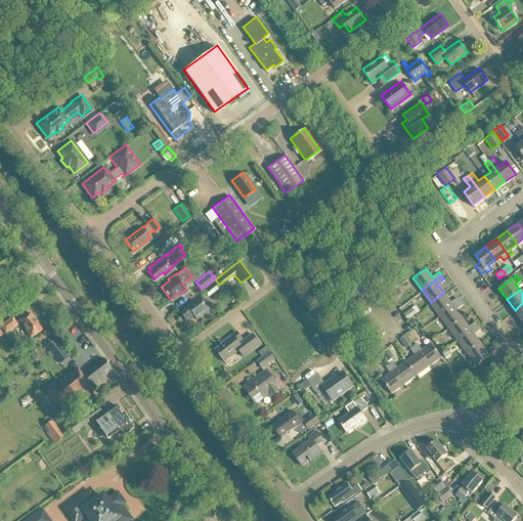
[(195,317),(210,307),(199,293),(185,303),(187,305),(179,311),(185,318),(186,317),(188,319),(193,315),(195,317)]
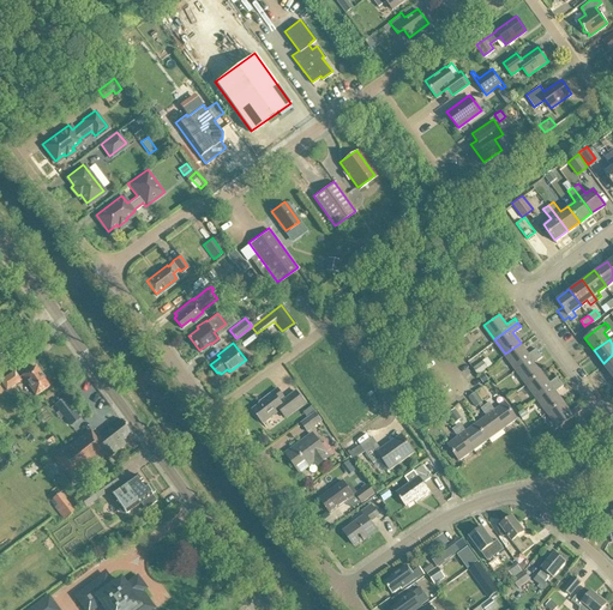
[(515,368),(539,351),(535,346),(528,352),(521,343),(505,354),(515,368)]
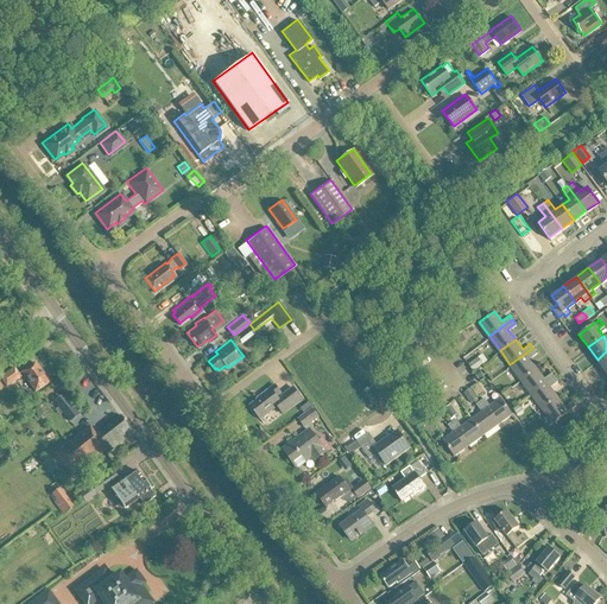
[(520,379),(536,367),(529,357),(537,351),(533,348),(510,364),(520,379)]
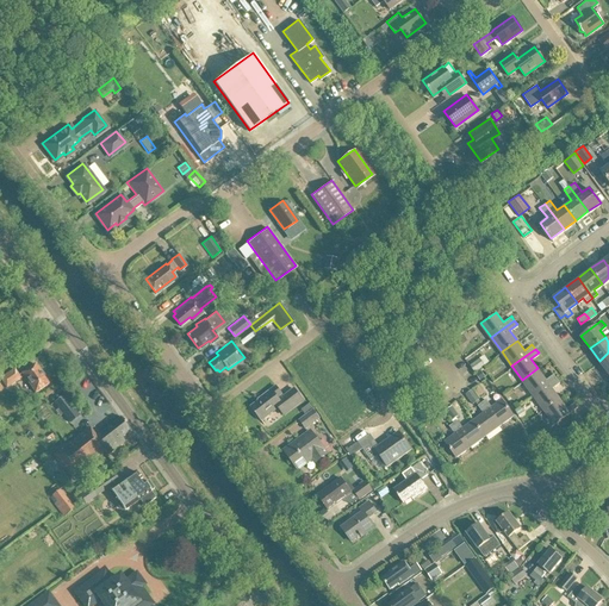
[(479,357),(468,364),(473,370),(483,363),(479,357)]
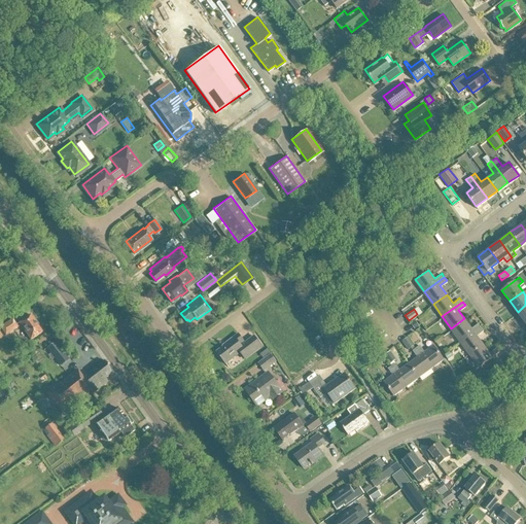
[(4,334),(20,323),(30,338),(41,330),(29,313),(26,315),(14,322),(11,317),(0,324),(0,327),(4,334)]
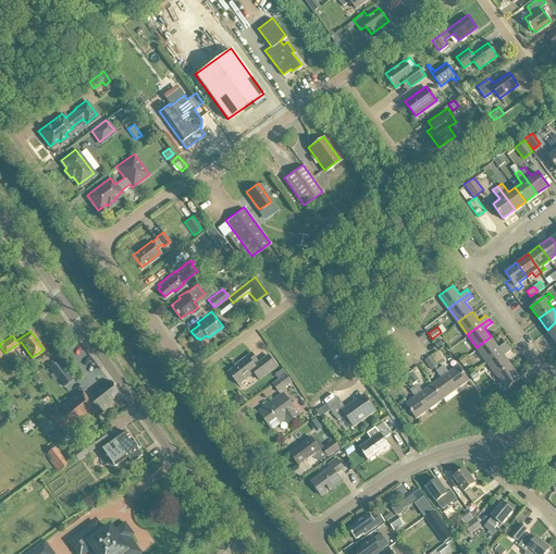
[(442,343),(437,336),(433,340),(436,344),(437,346),(442,343)]
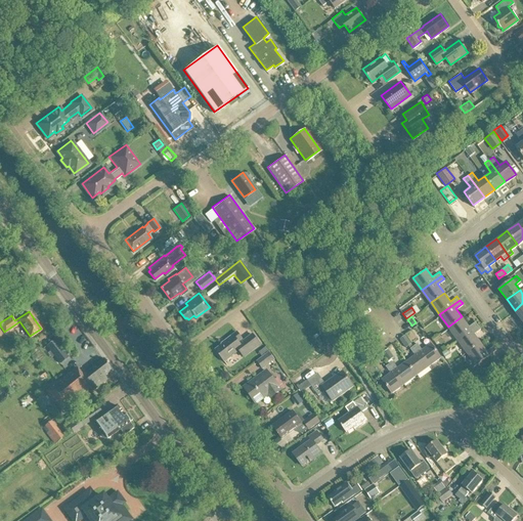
[(458,339),(477,324),(475,320),(468,326),(462,316),(448,327),(458,339)]
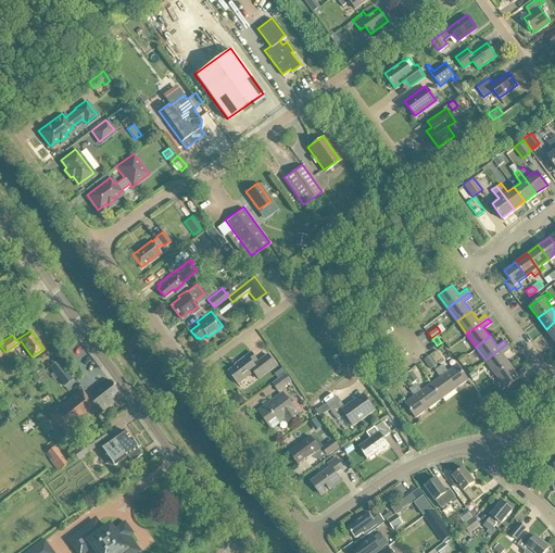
[(494,373),(509,362),(503,353),(509,348),(506,344),(486,360),(494,373)]
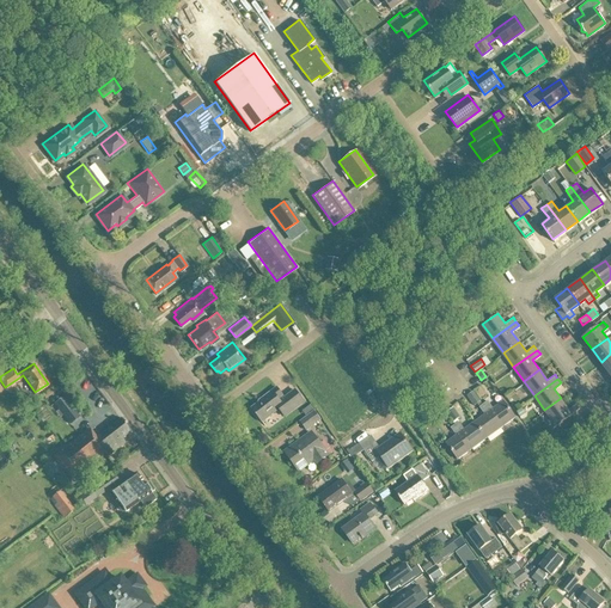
[(303,399),(293,388),(277,399),(276,397),(281,393),(275,385),(262,395),(263,397),(251,406),(261,419),(277,406),(283,413),(303,399)]
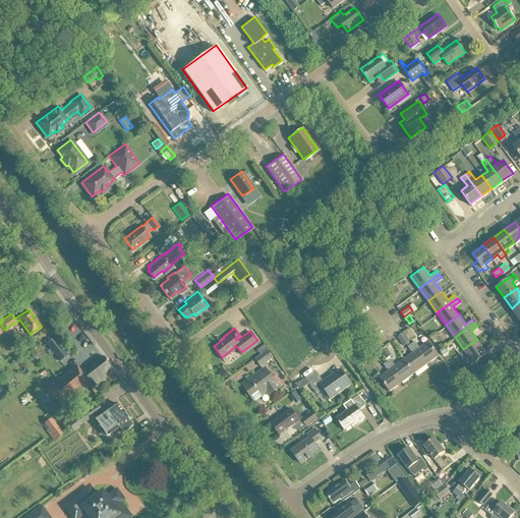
[(438,344),(443,339),(438,333),(431,339),(436,344),(438,343),(438,344)]
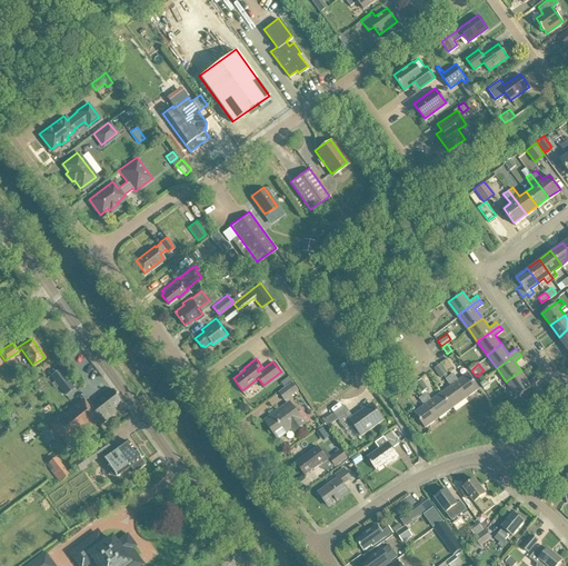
[(59,368),(49,376),(57,386),(67,378),(59,368)]
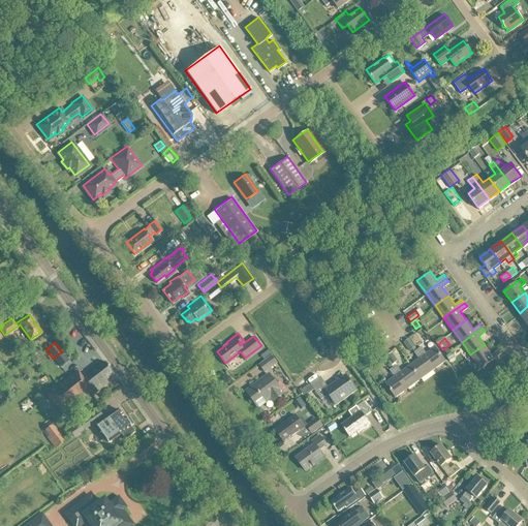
[(485,344),(470,354),(479,367),(500,351),(497,348),(491,353),(485,344)]
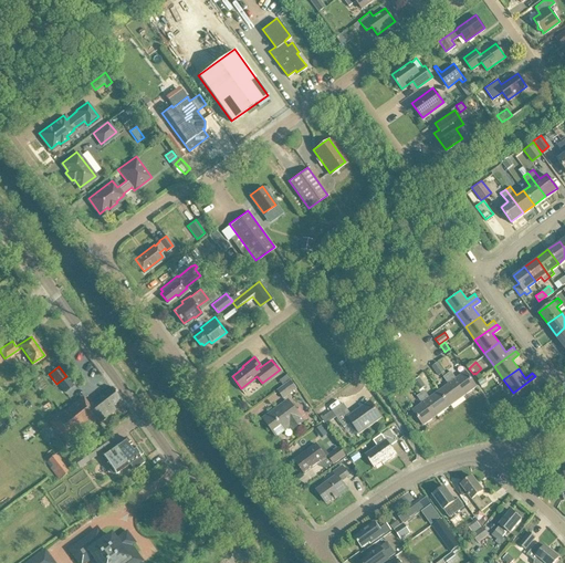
[(447,372),(462,394),(475,384),(464,369),(456,376),(450,369),(447,372)]
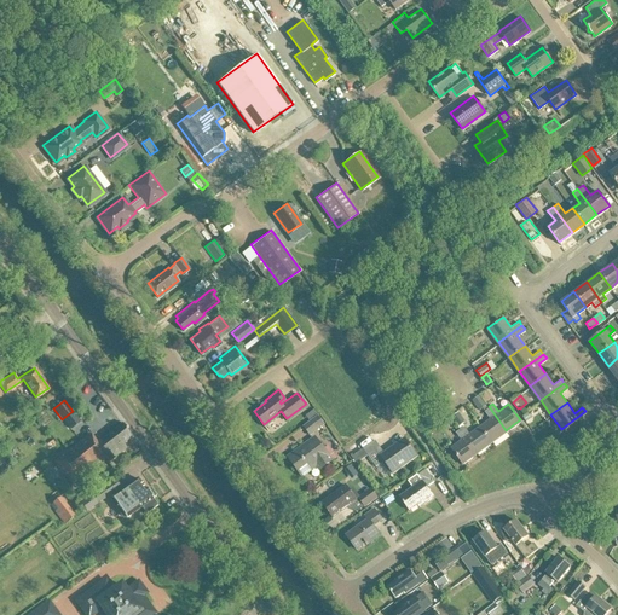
[(491,441),(506,430),(489,406),(484,410),(490,417),(479,425),(491,441)]
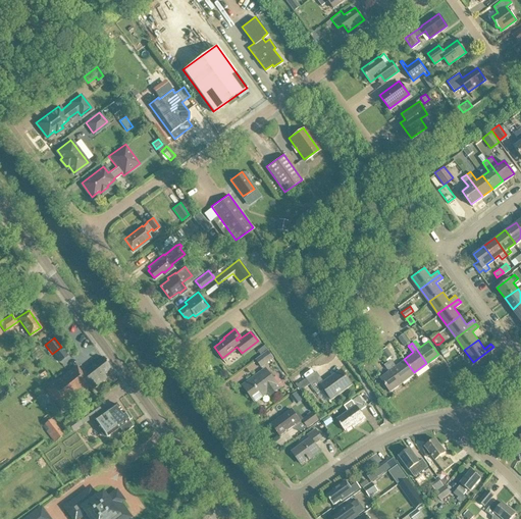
[(266,348),(263,344),(256,349),(260,354),(266,348)]
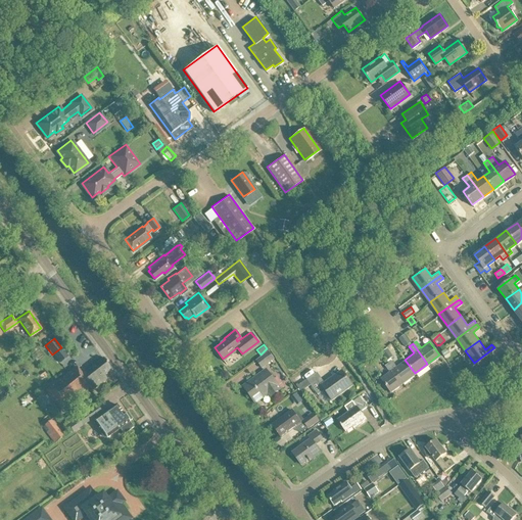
[(392,356),(386,347),(380,351),(386,360),(392,356)]
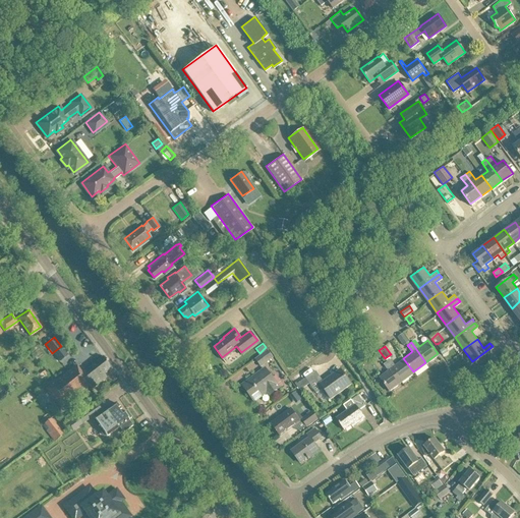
[(261,366),(273,356),(267,348),(254,358),(261,366)]
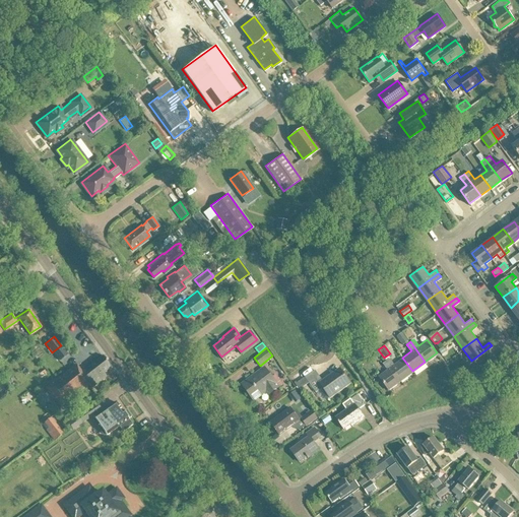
[(110,365),(102,354),(81,370),(75,363),(44,386),(59,406),(92,381),(93,383),(106,374),(103,370),(110,365)]
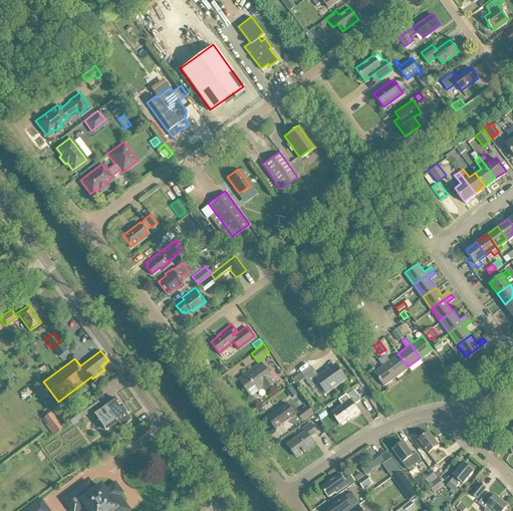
[(408,366),(398,353),(390,359),(385,352),(381,355),(396,375),(408,366)]
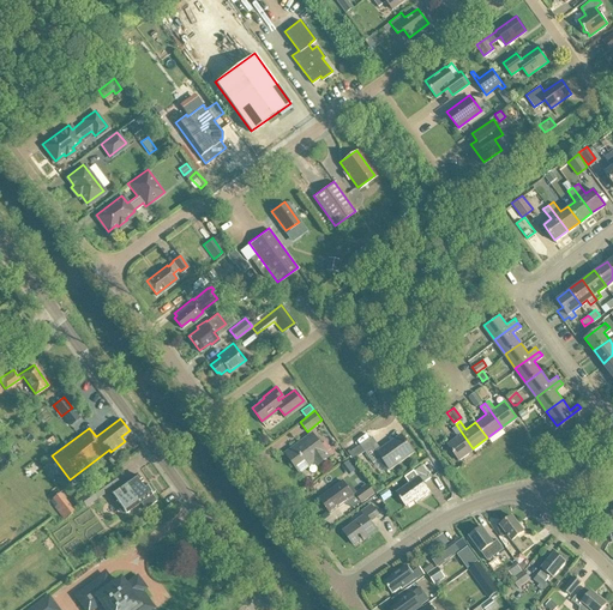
[(458,458),(473,448),(456,424),(451,427),(457,435),(446,442),(458,458)]
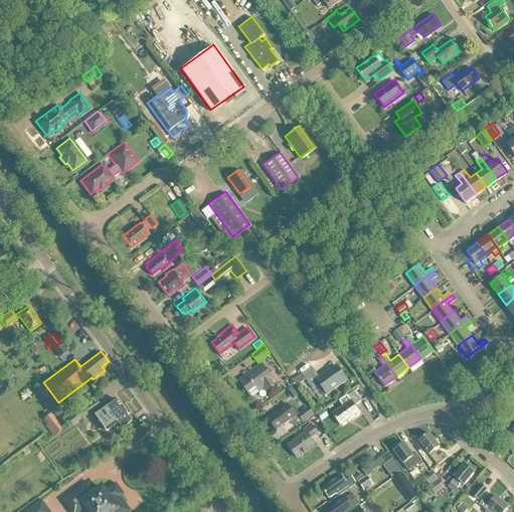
[(266,388),(276,381),(262,362),(238,378),(250,394),(264,385),(266,388)]
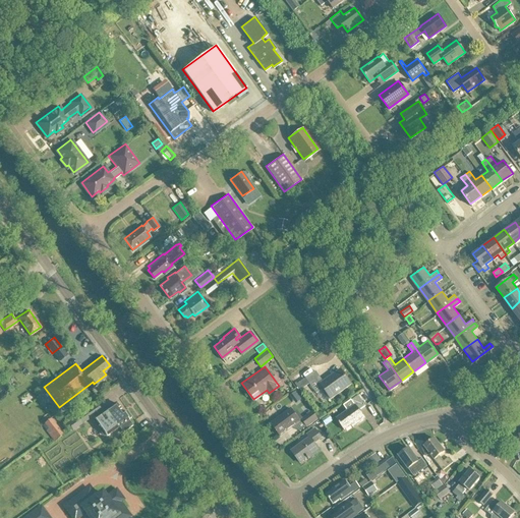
[(350,383),(340,367),(323,380),(314,369),(296,382),(296,381),(294,382),(299,389),(308,383),(315,392),(322,387),(330,397),(350,383)]
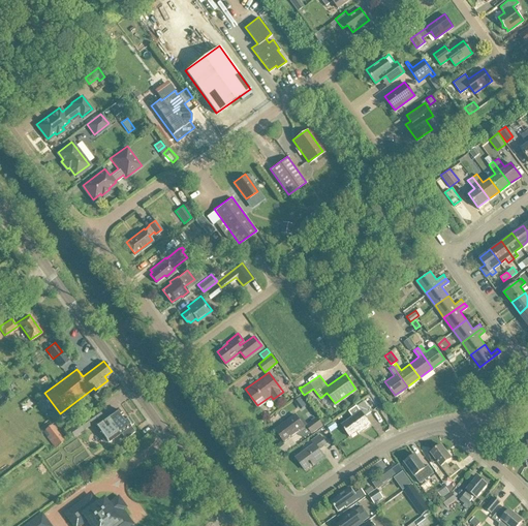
[(361,430),(370,424),(364,414),(370,410),(363,400),(355,405),(360,410),(341,423),(349,435),(360,428),(361,430)]
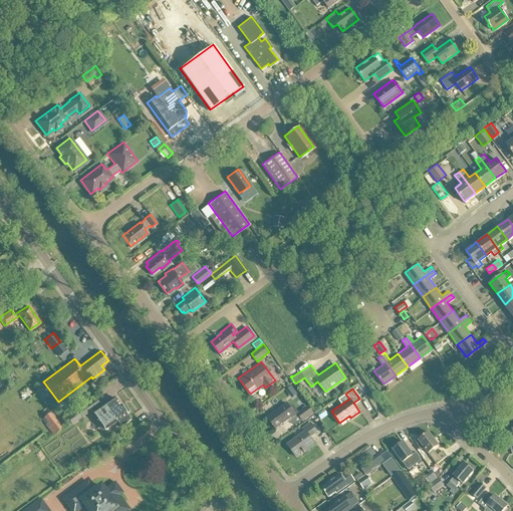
[(120,405),(114,396),(91,411),(103,429),(117,420),(120,425),(131,418),(126,412),(129,410),(123,404),(122,405),(121,404),(120,405)]
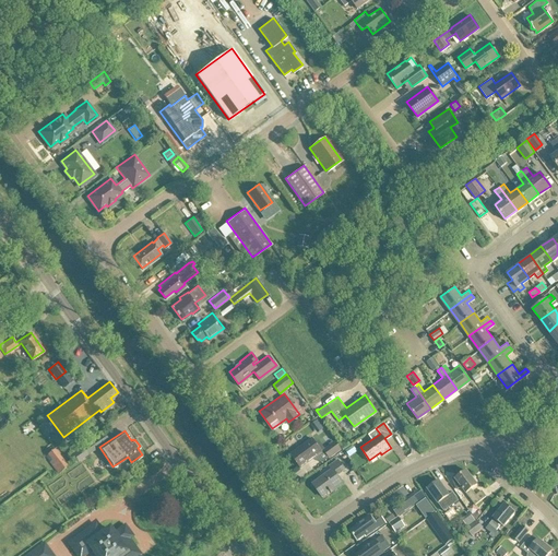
[(103,432),(81,447),(86,453),(108,439),(103,432)]
